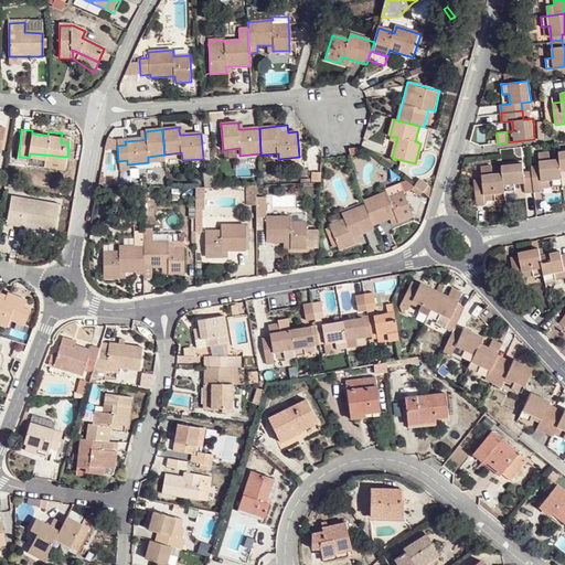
[(533,177),(534,192),(543,191),(543,184),(542,179),(553,179),(553,183),(553,187),(564,185),(563,177),(561,157),(550,159),(550,151),(539,152),(540,164),(540,170),(533,170),(533,177)]
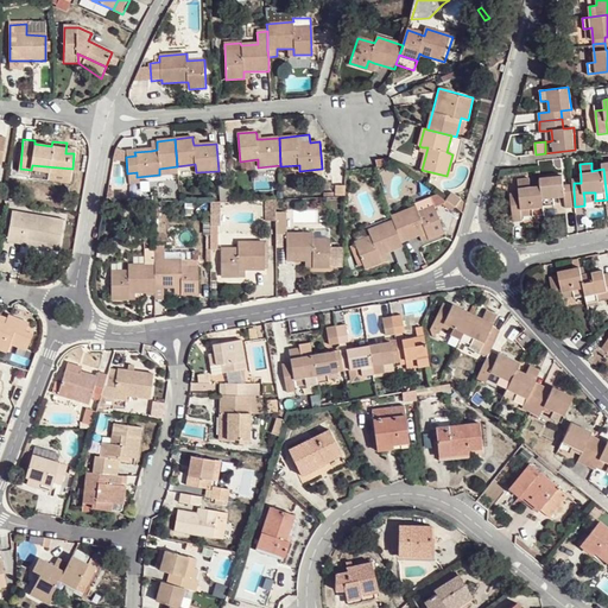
[(73,176),(73,169),(32,165),(31,170),(31,172),(73,176)]
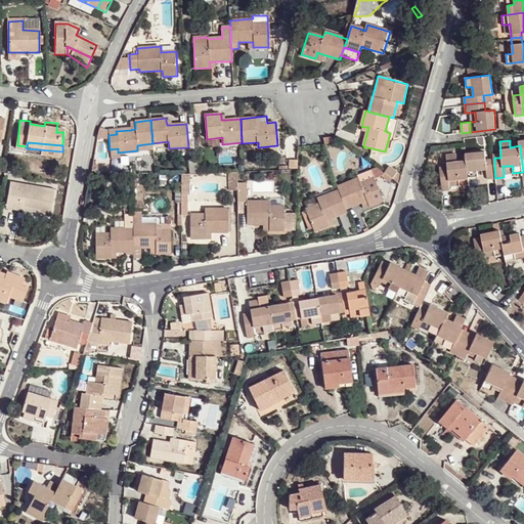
[(118,148),(110,149),(111,158),(118,157),(118,153),(118,148)]
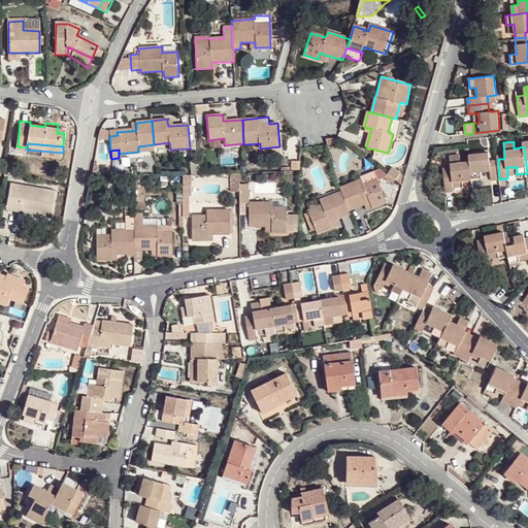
[(469,154),(469,161),(472,179),(481,178),(481,172),(491,170),(490,160),(488,152),(469,154)]
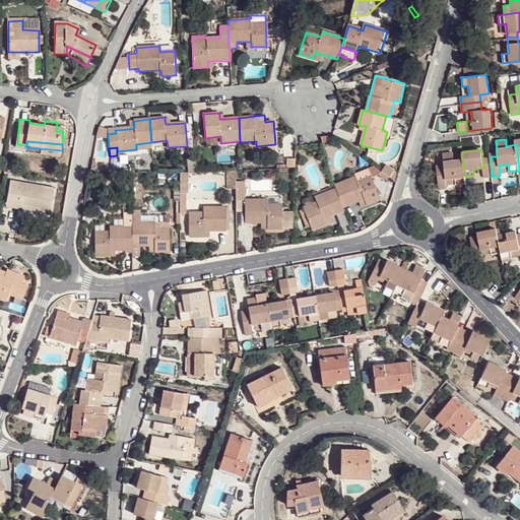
[(456,185),(465,183),(465,177),(462,158),(453,159),(453,151),(443,153),(444,164),(445,169),(437,169),(439,189),(447,189),(447,184),(446,179),(456,178),(456,183),(456,185)]
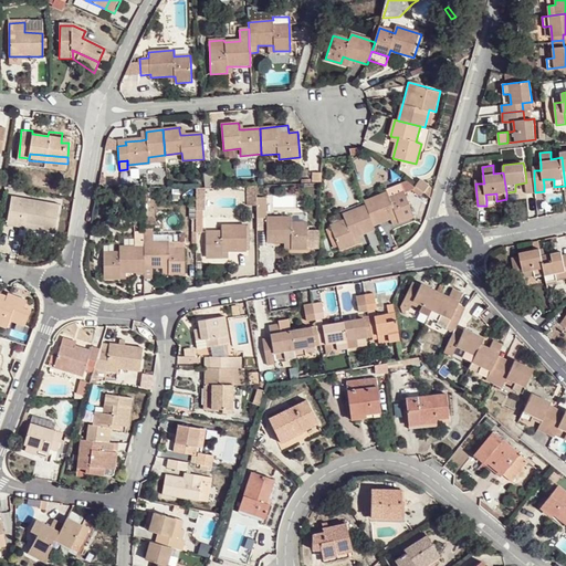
[(526,194),(535,192),(534,177),(527,178),(526,171),(525,171),(526,182),(526,194)]
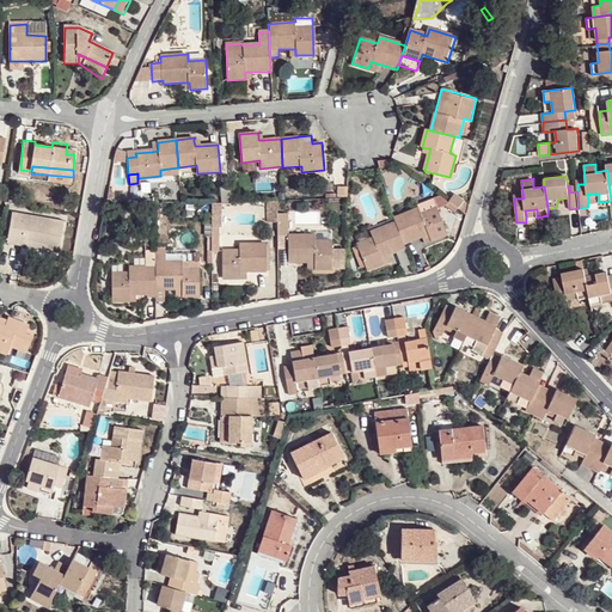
[(454,195),(448,202),(458,209),(464,201),(454,195)]
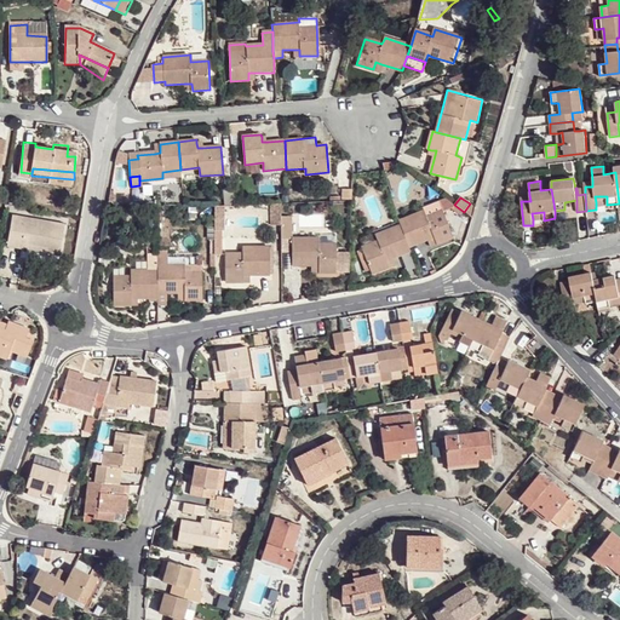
[(423,212),(399,220),(401,225),(409,248),(428,241),(435,239),(437,245),(454,237),(443,212),(454,207),(443,199),(422,206),(423,212)]
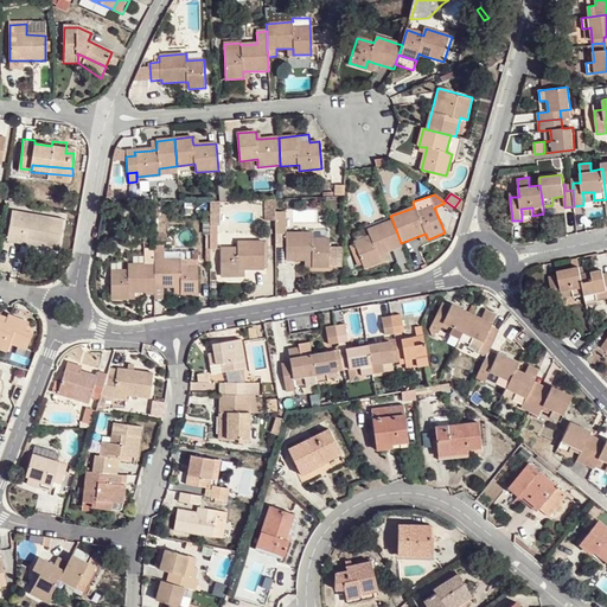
[(274,199),(264,199),(266,219),(274,219),(274,199)]
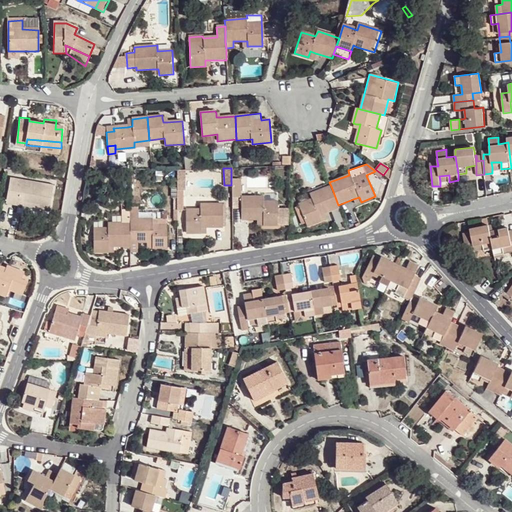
[(184,169),(176,169),(176,190),(184,190),(184,169)]
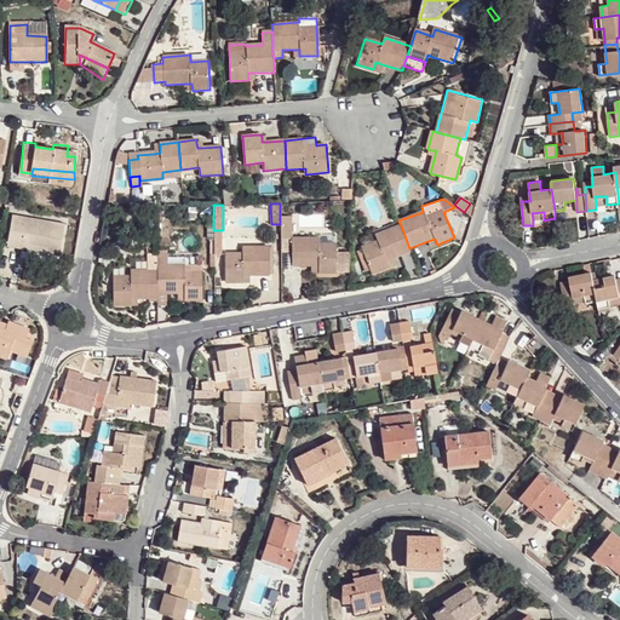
[(50,246),(50,253),(63,256),(68,223),(16,214),(11,246),(24,248),(26,242),(50,246)]
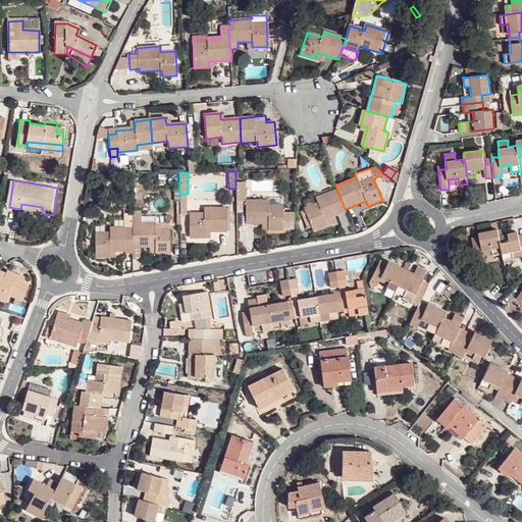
[(236,180),(236,186),(242,186),(243,189),(245,189),(245,180),(236,180)]
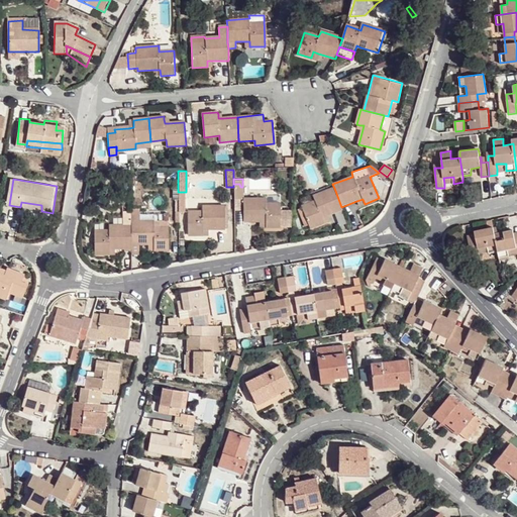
[(233,184),(234,199),(242,199),(242,198),(242,187),(240,187),(239,184),(233,184)]
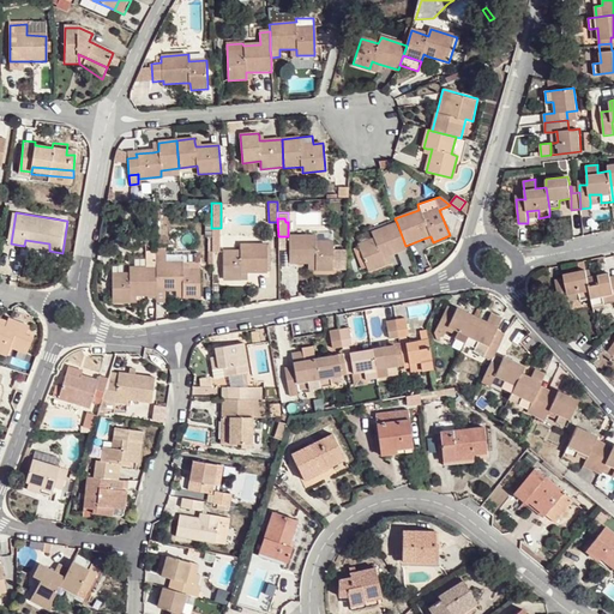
[(389,257),(408,250),(405,246),(397,223),(371,232),(373,239),(359,245),(368,270),(385,264),(383,258),(389,257)]
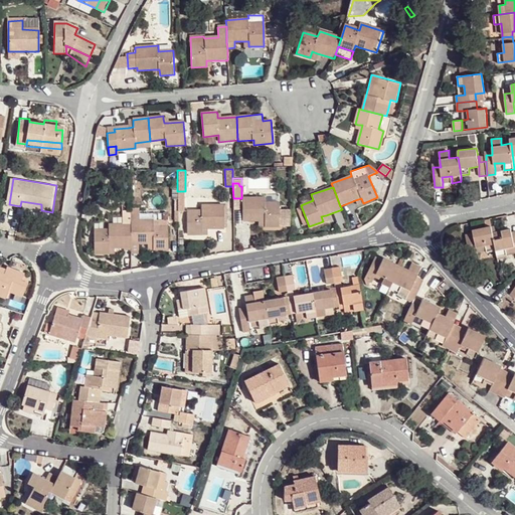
[(242,219),(260,219),(265,220),(265,226),(280,226),(280,203),(265,203),(265,197),(241,197),(241,198),(242,219)]
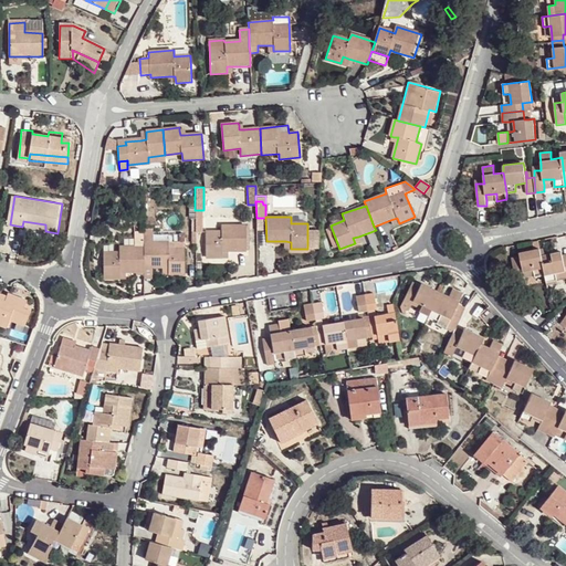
[(22,227),(45,231),(45,224),(23,221),(22,227)]
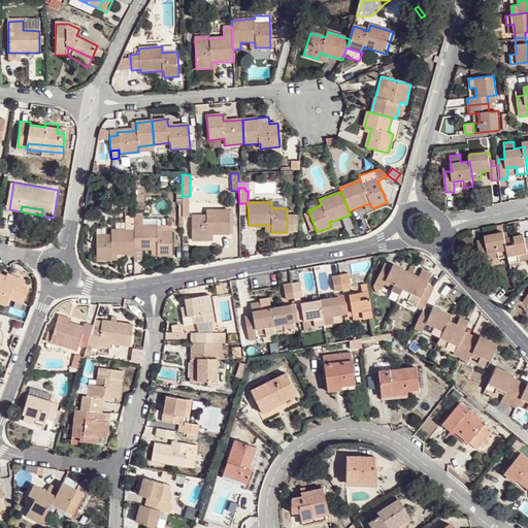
[(192,240),(206,240),(206,234),(211,234),(229,233),(230,210),(206,210),(206,217),(192,217),(192,240)]
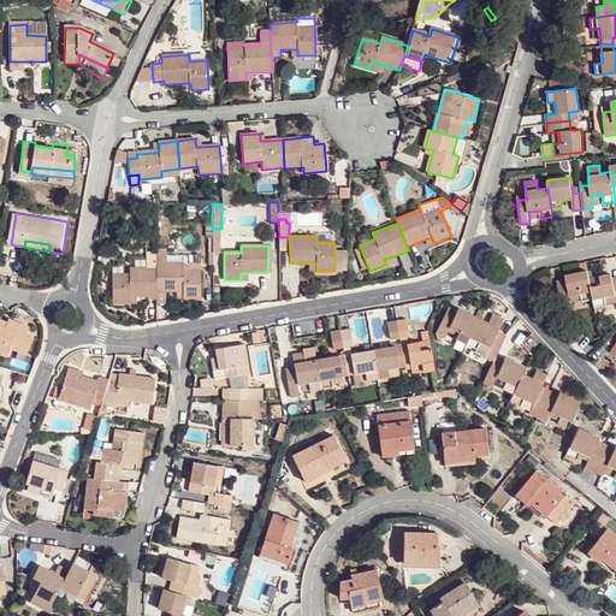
[(347,252),(335,252),(335,271),(345,271),(347,252)]
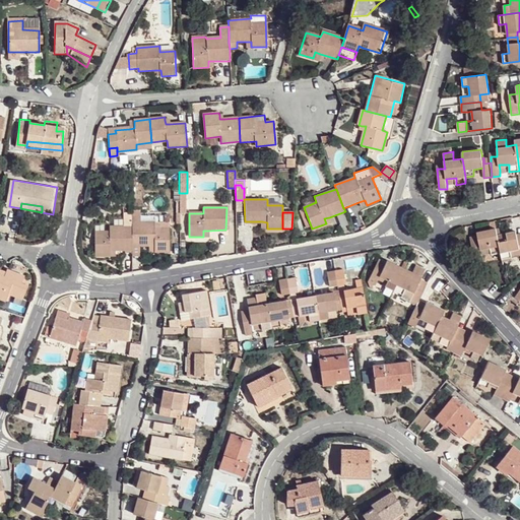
[(131,222),(131,213),(122,213),(122,226),(131,226),(131,222)]
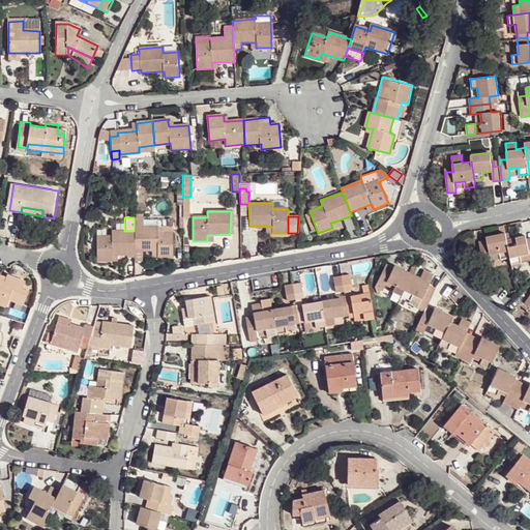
[(157,227),(134,227),(134,231),(134,251),(153,252),(153,257),(175,257),(175,233),(158,232),(157,227)]
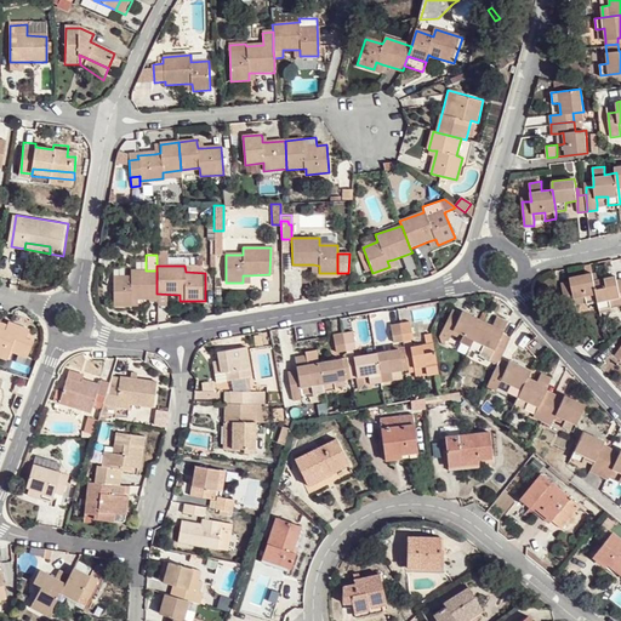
[(157,298),(157,294),(157,271),(146,271),(130,271),(130,278),(113,278),(113,306),(132,306),(132,298),(138,298),(157,298)]
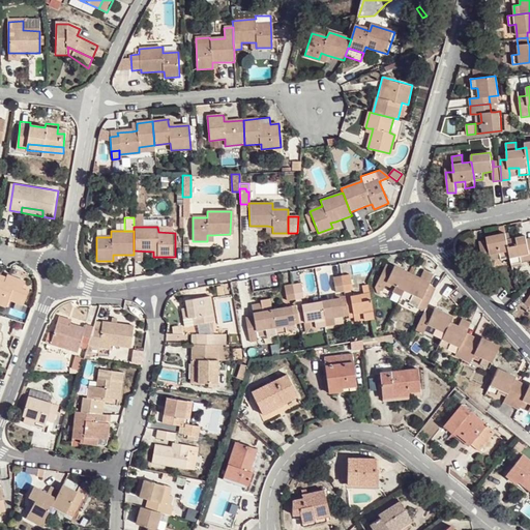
[(506,239),(505,233),(487,236),(487,239),(488,243),(479,245),(483,266),(493,264),(492,259),(491,255),(500,253),(501,257),(501,259),(510,257),(506,239)]
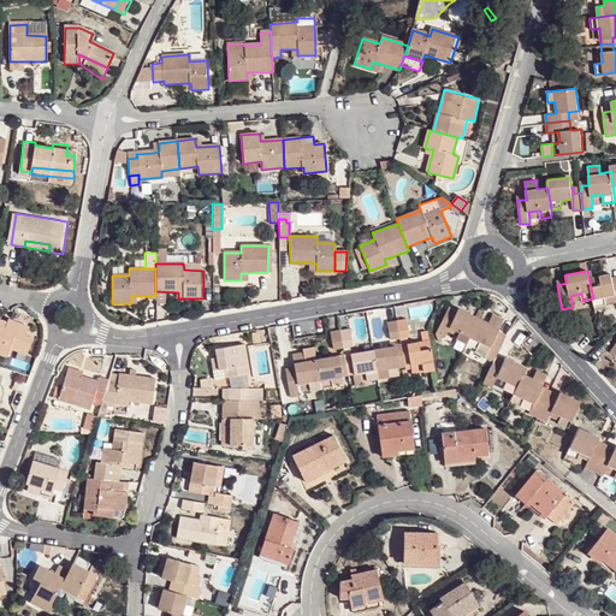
[(615,301),(615,280),(612,282),(611,277),(611,273),(588,278),(593,298),(594,306),(605,303),(603,296),(615,294),(615,301)]
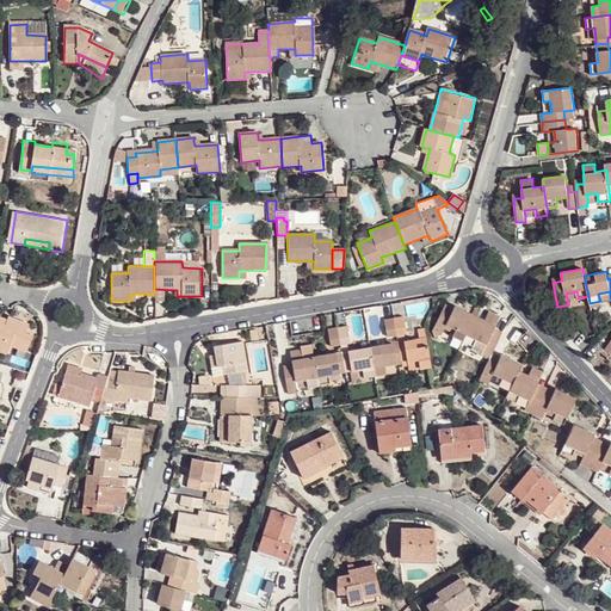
[(600,301),(610,298),(610,291),(598,294),(600,301)]
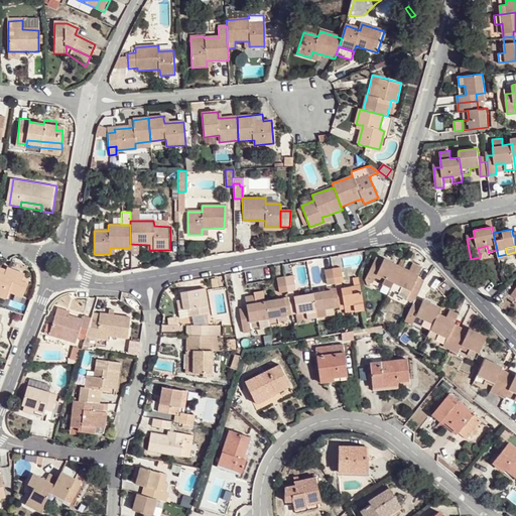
[(382,285),(391,288),(401,266),(384,258),(382,260),(381,264),(373,261),(365,278),(367,285),(370,286),(371,283),(373,283),(375,278),(376,275),(385,278),(384,281),(382,285)]
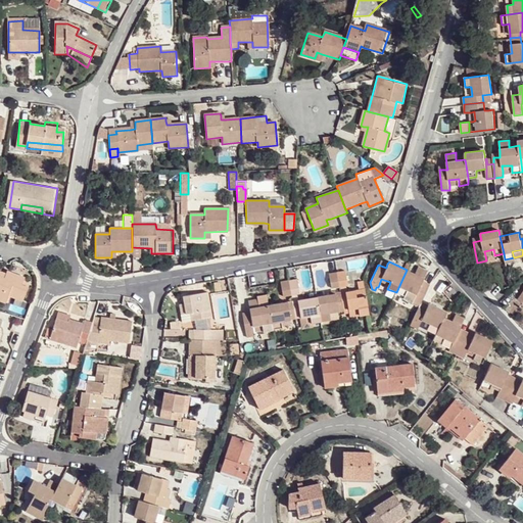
[(10,269),(9,271),(7,276),(3,274),(5,270),(0,267),(0,295),(10,300),(12,293),(27,298),(32,285),(26,283),(29,276),(10,269)]
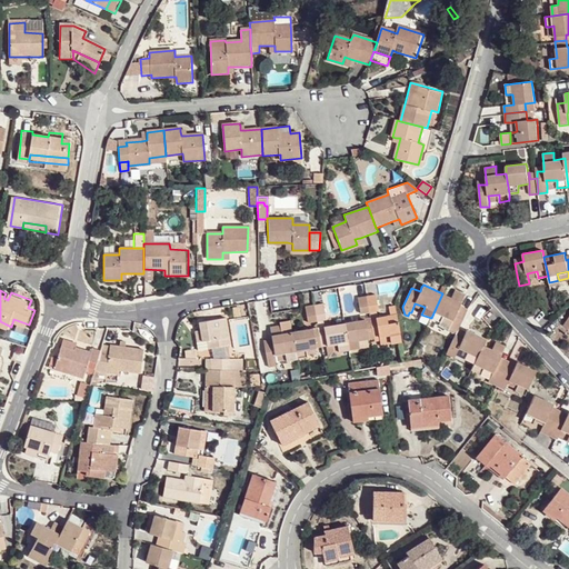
[(456,335),(458,330),(465,315),(458,311),(460,306),(465,295),(456,290),(451,298),(442,293),(431,318),(430,321),(456,335)]
